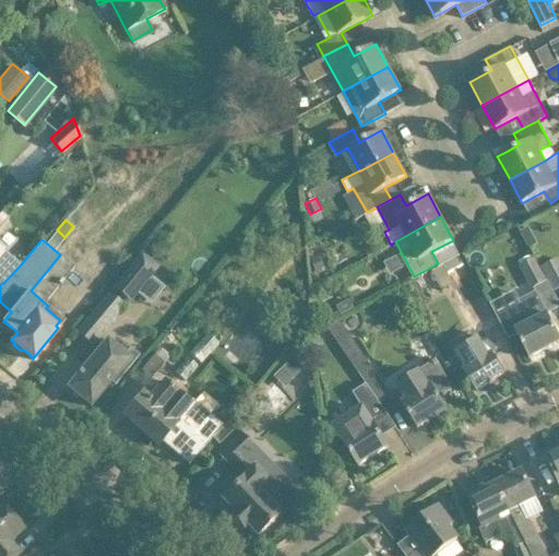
[(141,248),(111,284),(130,298),(159,262),(141,248)]
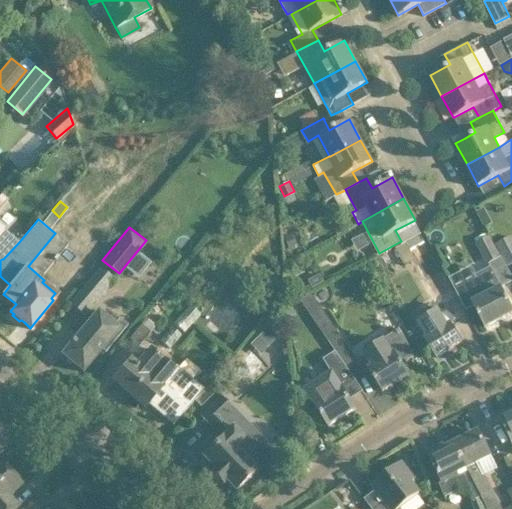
[(0,233),(0,260),(2,259),(3,259),(19,242),(3,229),(0,233)]
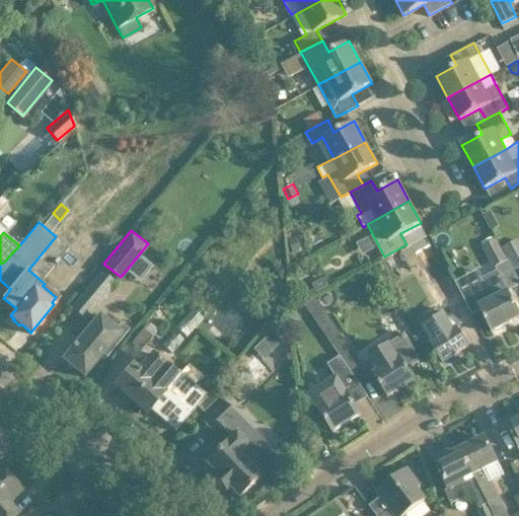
[(296,235),(289,238),(293,250),(301,247),(296,235)]
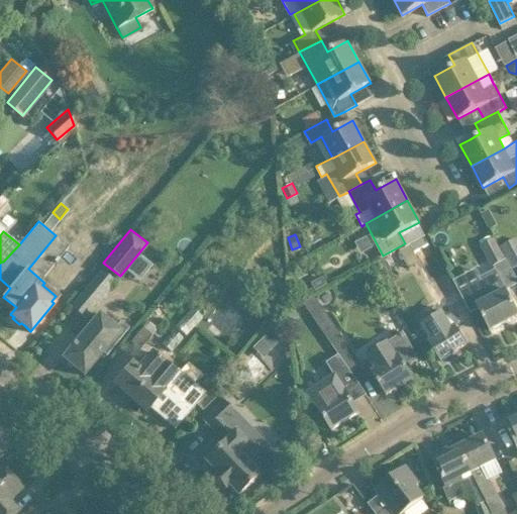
[(411,243),(414,250),(429,242),(425,235),(411,243)]
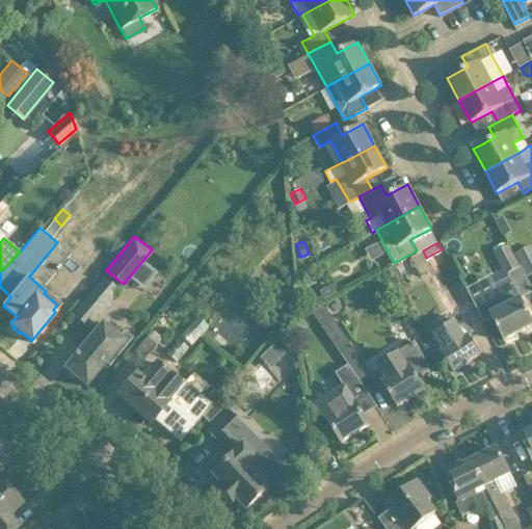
[(494,250),(506,272),(520,265),(508,243),(494,250)]
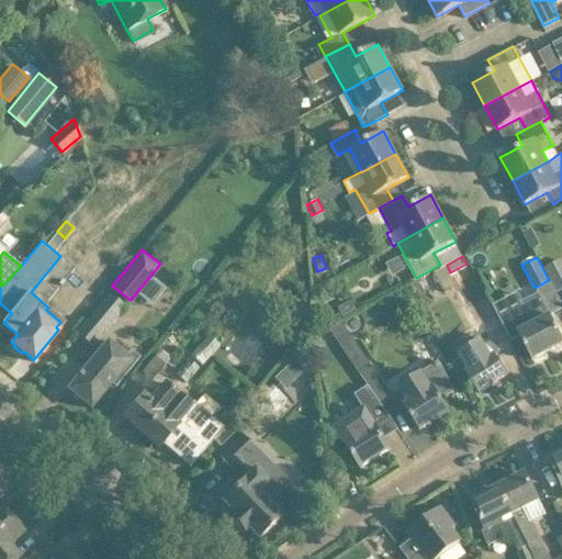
[(543,267),(557,290),(561,287),(561,257),(543,267)]
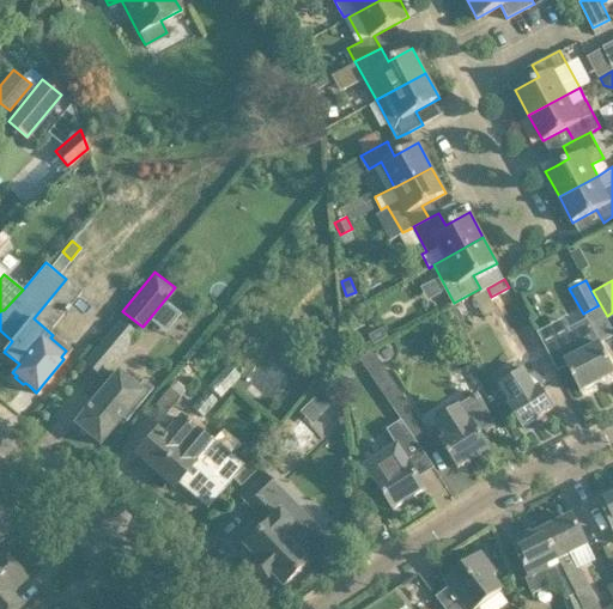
[(84,361),(99,376),(135,333),(120,320),(84,361)]
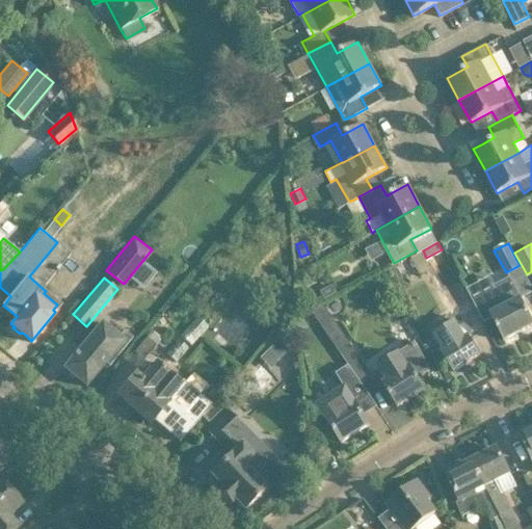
[(471,296),(484,321),(485,321),(484,319),(491,315),(504,339),(531,323),(531,317),(512,281),(495,290),(496,292),(476,302),(472,295),(471,296)]
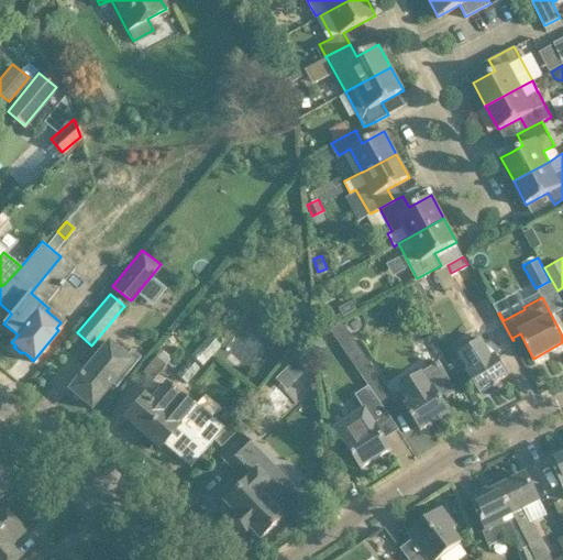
[(496,355),(503,348),(490,337),(485,341),(477,329),(456,351),(467,369),(466,370),(481,392),(508,374),(496,355)]
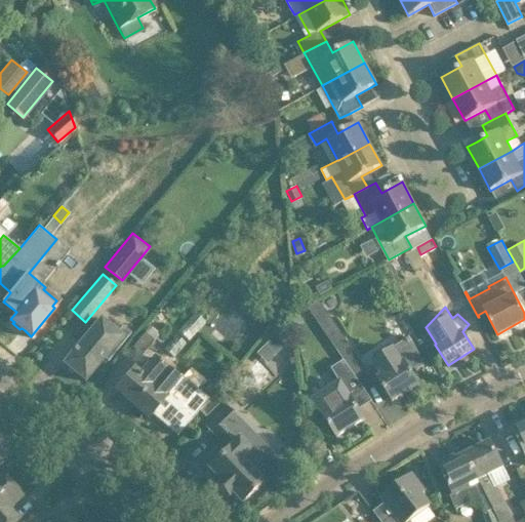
[(83,338),(64,362),(67,365),(67,367),(72,371),(74,371),(84,379),(103,357),(107,360),(130,332),(121,325),(120,326),(117,330),(110,324),(101,317),(83,338)]
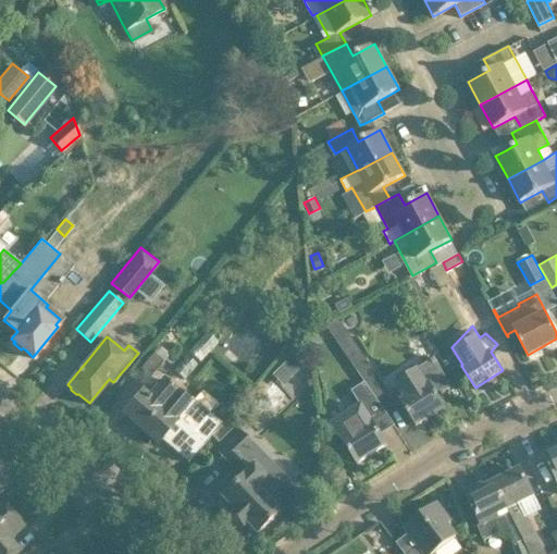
[(144,362),(155,370),(168,354),(158,345),(144,362)]
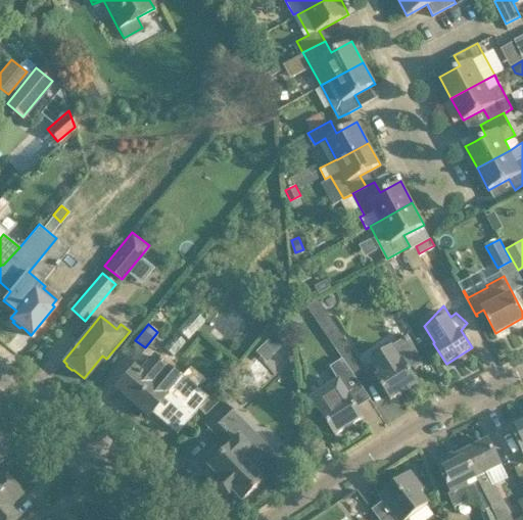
[(337,324),(325,331),(337,348),(336,348),(343,359),(355,376),(357,376),(367,369),(337,324)]
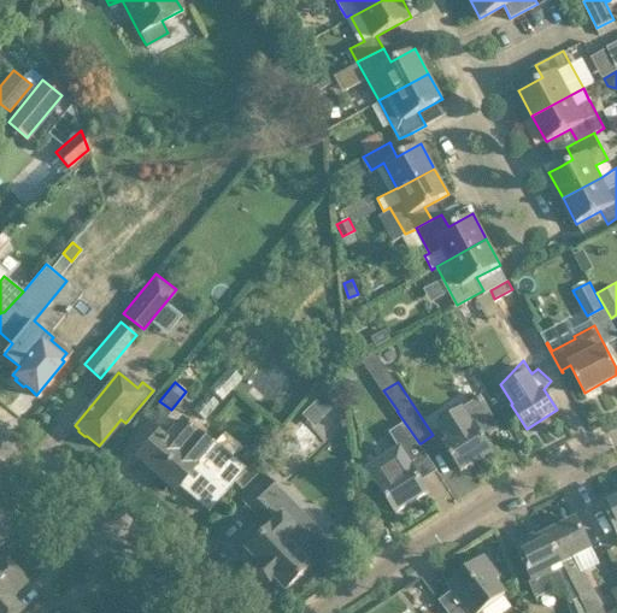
[(325,389),(311,404),(322,416),(338,401),(325,389)]
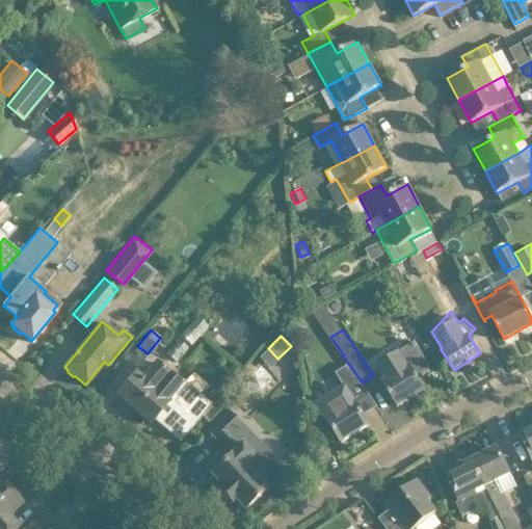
[(387,379),(382,381),(397,405),(425,388),(418,375),(430,368),(416,340),(377,364),(387,379)]
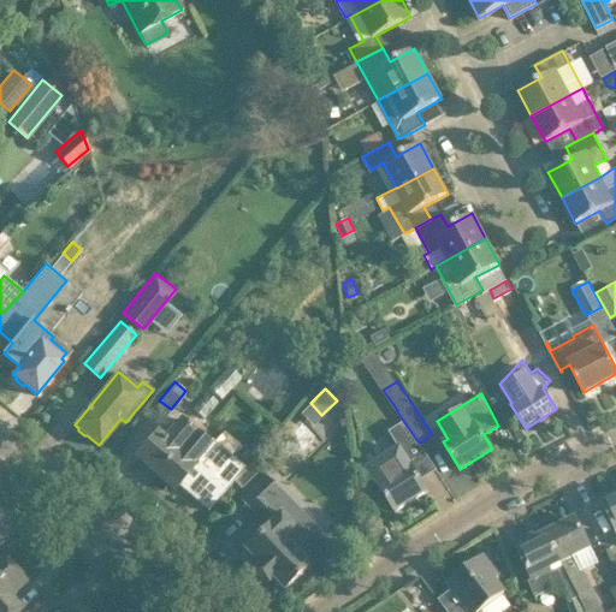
[(157,432),(135,457),(137,458),(137,457),(173,488),(185,475),(215,500),(244,467),(243,465),(232,456),(212,439),(203,447),(193,438),(197,431),(181,417),(163,438),(157,432)]
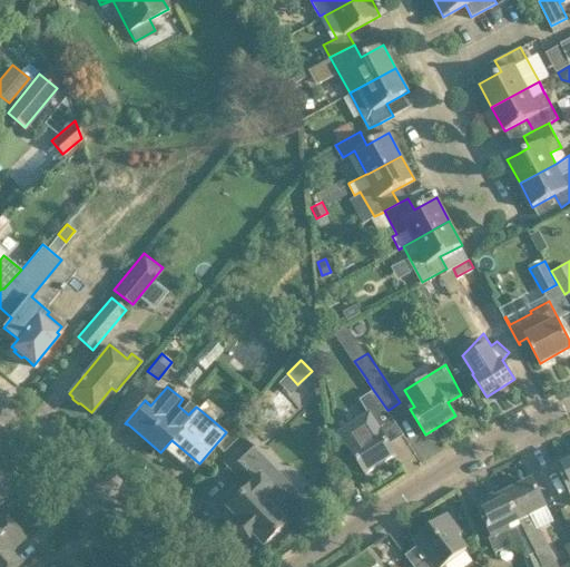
[(355,431),(344,438),(351,450),(365,472),(396,453),(382,431),(396,422),(389,410),(387,410),(374,391),(361,400),(371,416),(353,427),(355,431)]
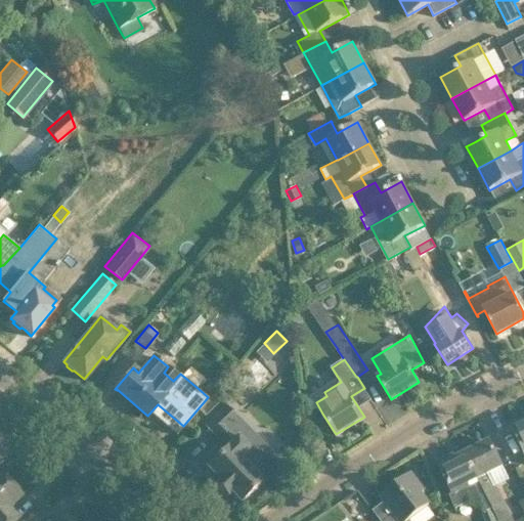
[(207,467),(204,471),(214,482),(226,495),(231,491),(241,502),(261,481),(263,483),(270,476),(280,467),(267,452),(270,450),(259,438),(249,447),(237,436),(238,436),(228,426),(237,417),(226,404),(206,424),(226,446),(206,466),(207,467)]
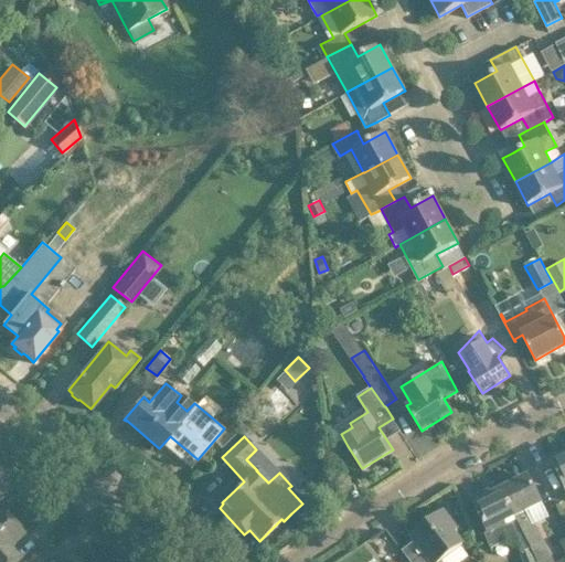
[(564,452),(551,459),(564,486),(564,488),(564,452)]
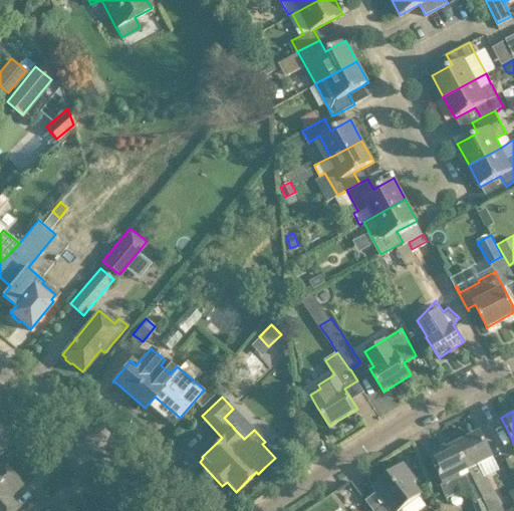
[(456,444),(488,508),(489,510),(513,510),(513,486),(507,490),(513,503),(513,504),(504,509),(480,462),(493,456),(481,431),(456,444)]
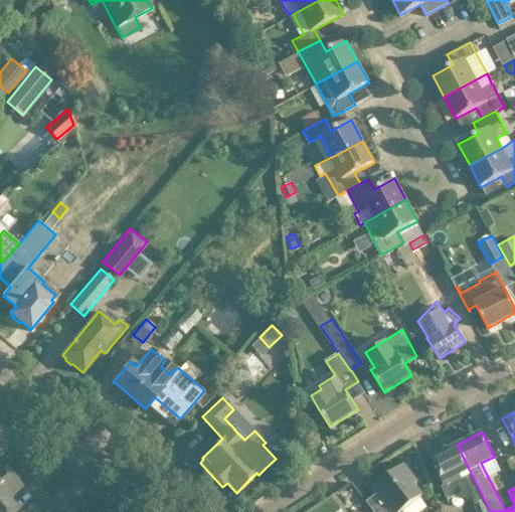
[(480,511),(483,511),(489,509),(457,445),(447,450),(446,447),(431,455),(445,484),(442,486),(447,498),(469,487),(480,511)]
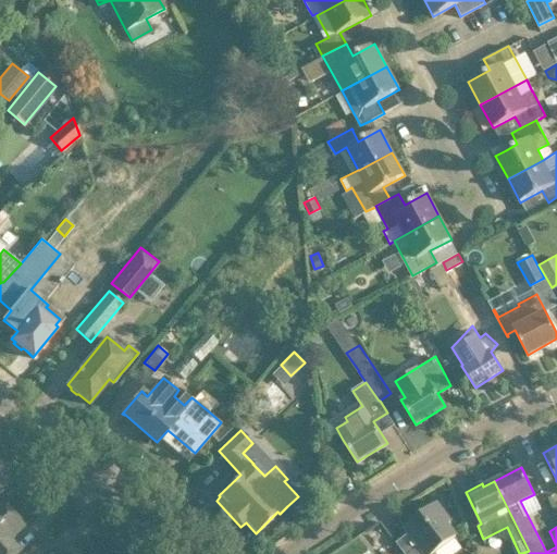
[(0,553),(13,553),(21,548),(11,538),(23,526),(0,501),(0,553)]
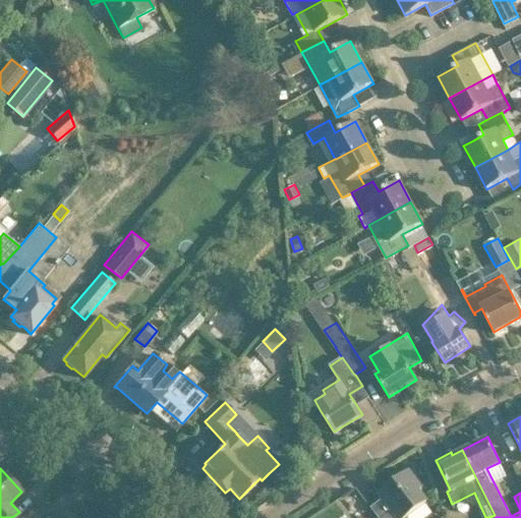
[(388,503),(375,512),(380,517),(408,517),(407,516),(427,501),(418,490),(421,487),(408,469),(405,471),(401,471),(396,475),(396,478),(379,491),(383,497),(388,503)]
